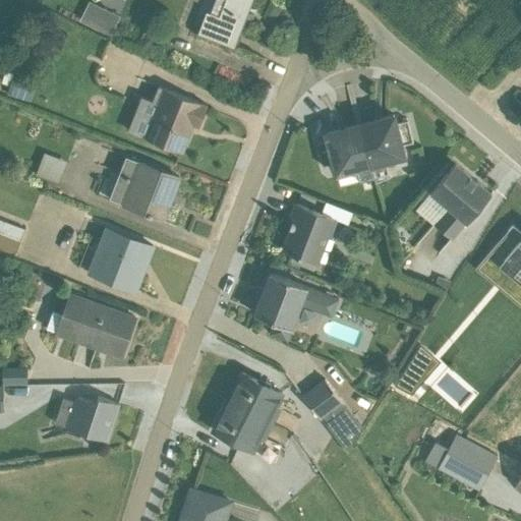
[(88,0),(79,19),(111,34),(120,13),(91,0),(88,0)]
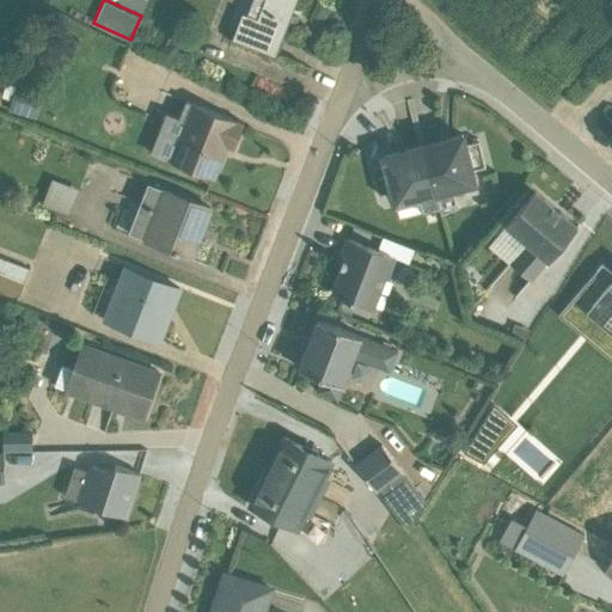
[(292,11),(295,0),(251,0),(246,16),(242,14),(232,40),(274,57),(288,22),(295,25),(298,19),(286,13),(287,10),(292,11)]
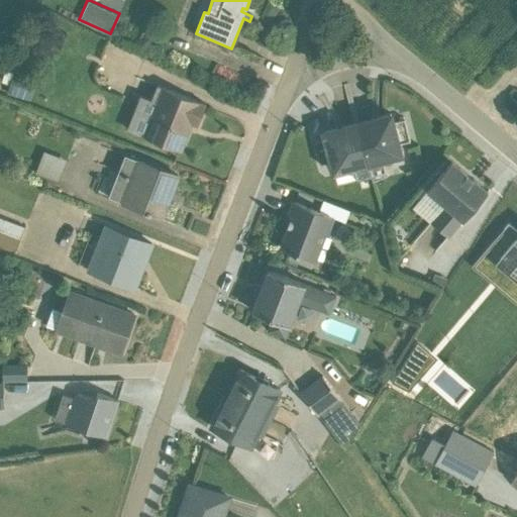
[(345,32),(339,27),(331,35),(337,40),(345,32)]
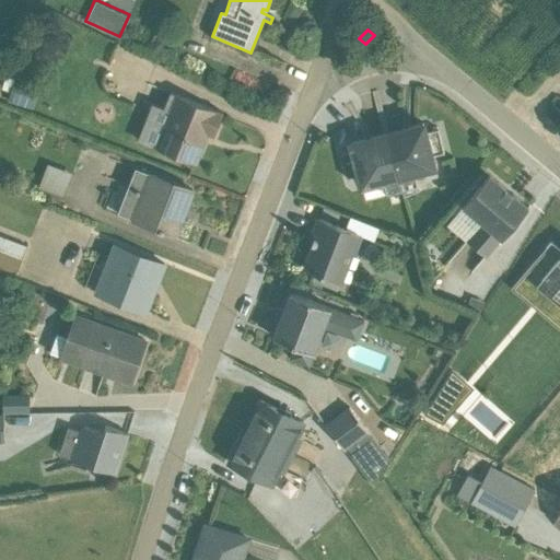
[(213,137),(222,115),(168,93),(161,113),(165,116),(162,125),(156,121),(148,126),(141,143),(195,164),(207,136),(213,137)]
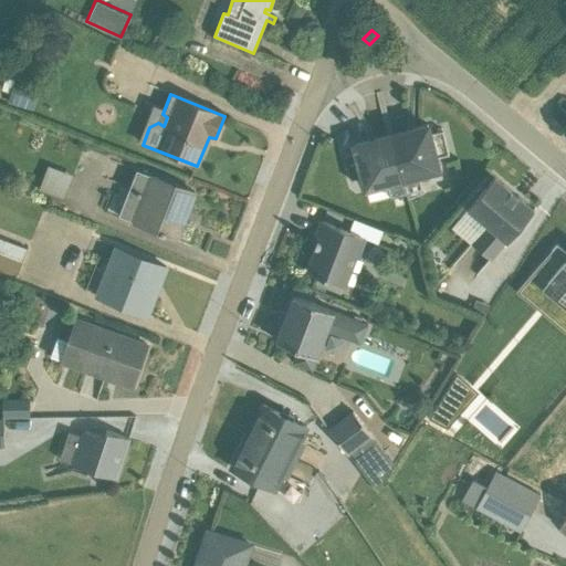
[(448,155),(441,133),(429,135),(426,125),(389,136),(405,199),(406,199),(412,197),(411,192),(421,189),(418,177),(441,170),(437,158),(448,155)]
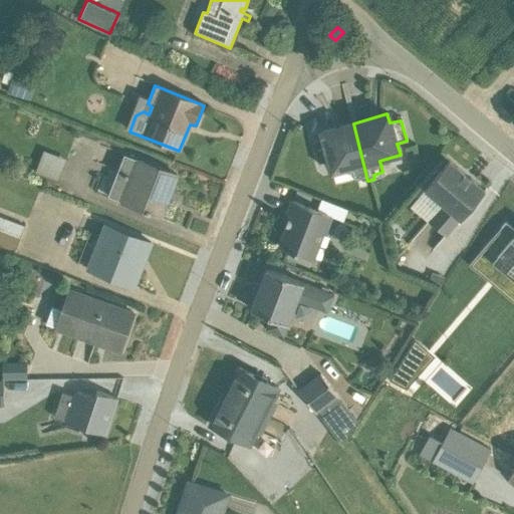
[(323,141),(312,144),(317,165),(327,162),(335,184),(366,176),(353,123),(321,132),(323,141)]
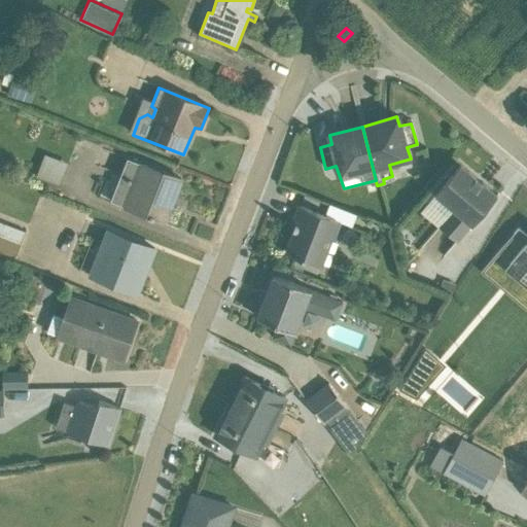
[(44,152),(37,176),(61,183),(67,160),(44,152)]
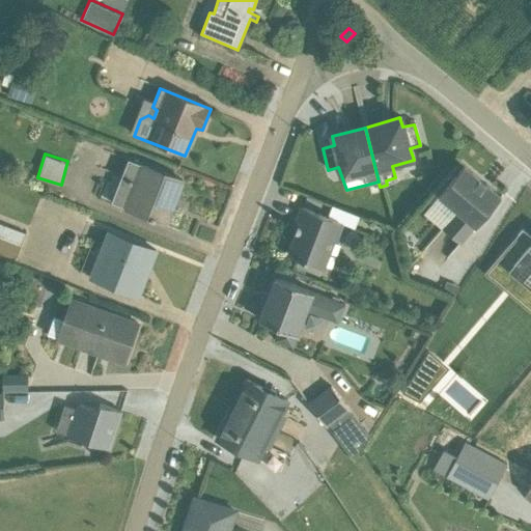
[(128,161),(110,203),(165,224),(182,182),(128,161)]
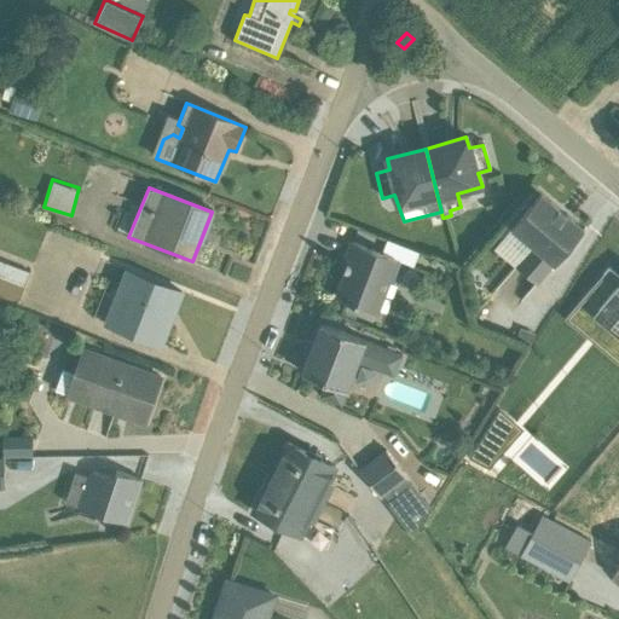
[(536,284),(583,230),(539,194),(493,248),(536,284)]
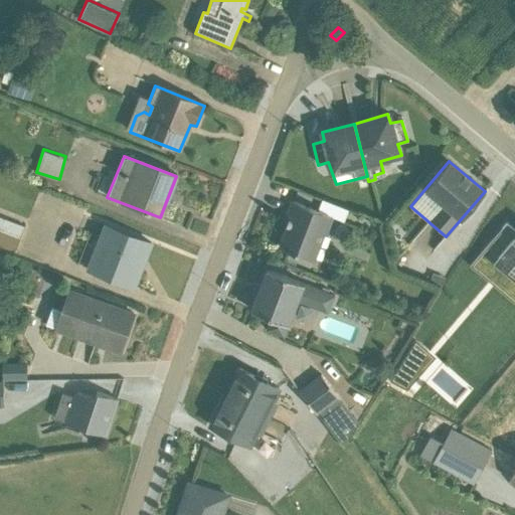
[(312,260),(314,261),(331,216),(341,220),(346,208),(335,204),(322,200),(318,211),(292,201),(287,214),(291,215),(279,247),(289,251),(285,263),(294,267),(296,262),(309,267),(312,260)]
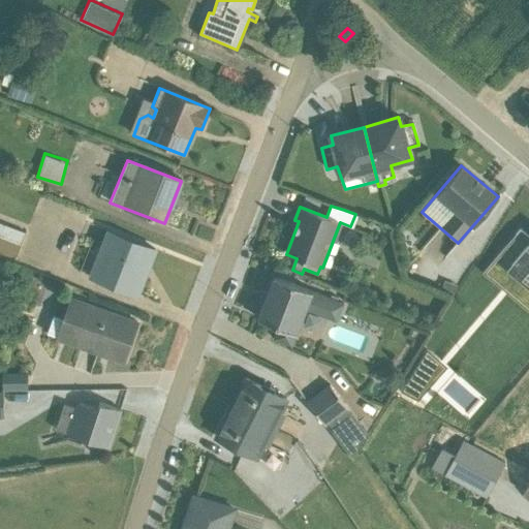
[(0,220),(0,248),(17,255),(25,230),(0,220)]
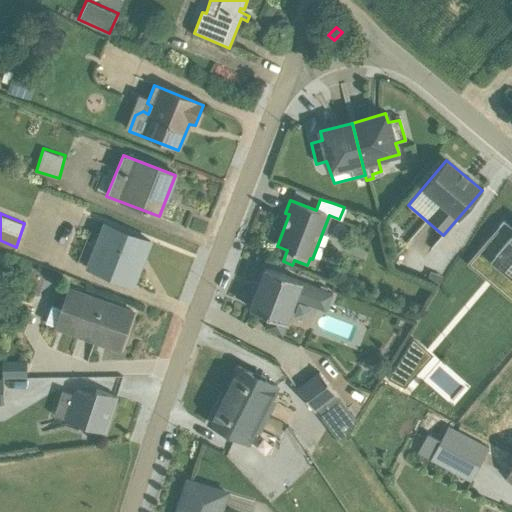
[(511,229),(502,222),(466,264),(511,302),(511,229)]
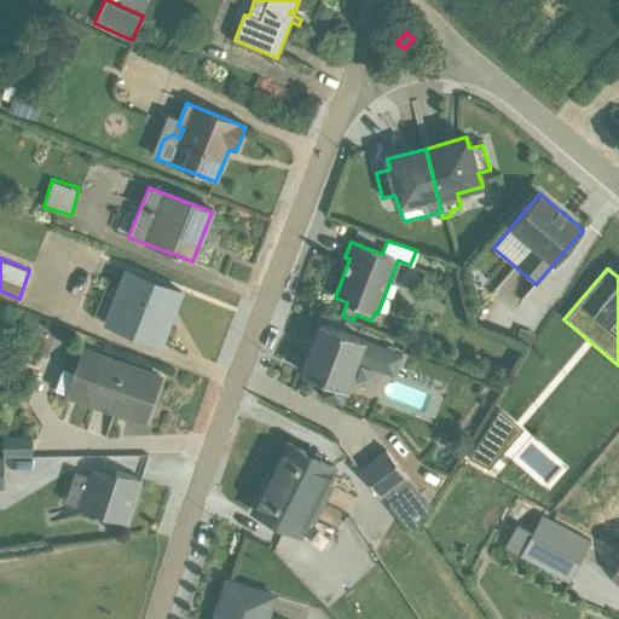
[(180,293),(123,271),(103,324),(158,346),(180,293)]
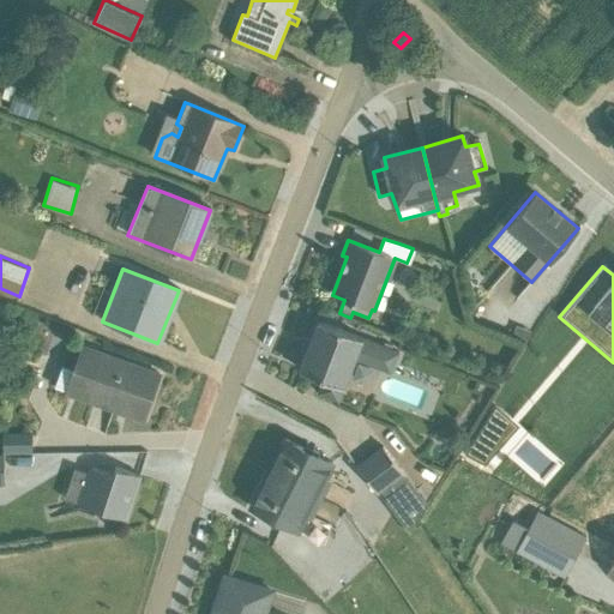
[(317,320),(298,369),(321,377),(315,393),(338,402),(355,359),(391,373),(398,351),(317,320)]
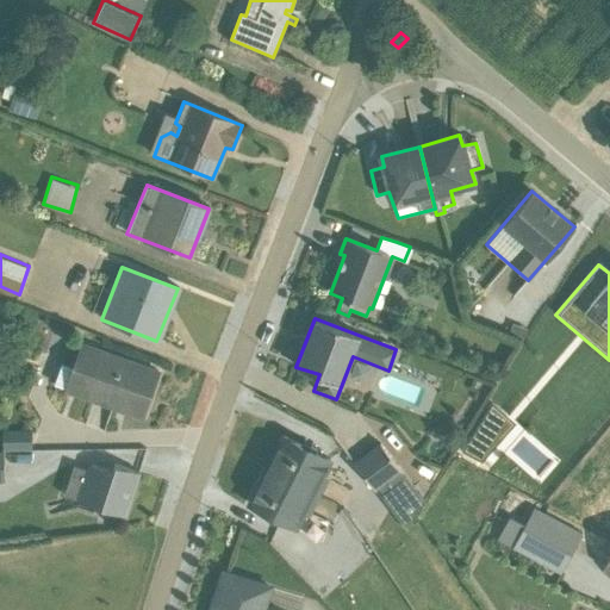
[(61,363),(54,386),(141,417),(157,373),(80,346),(72,367),(61,363)]
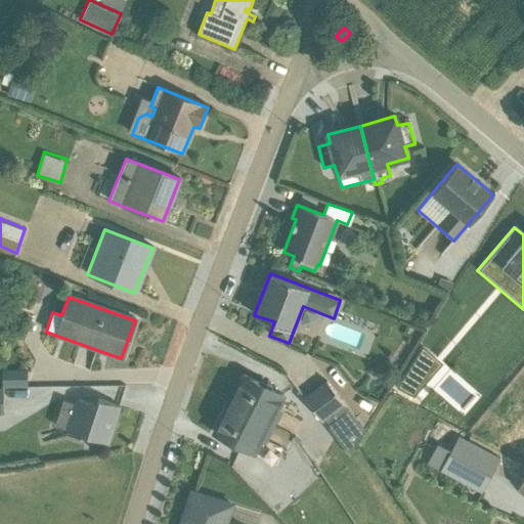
[(1,387),(27,387),(27,372),(1,372),(1,387)]
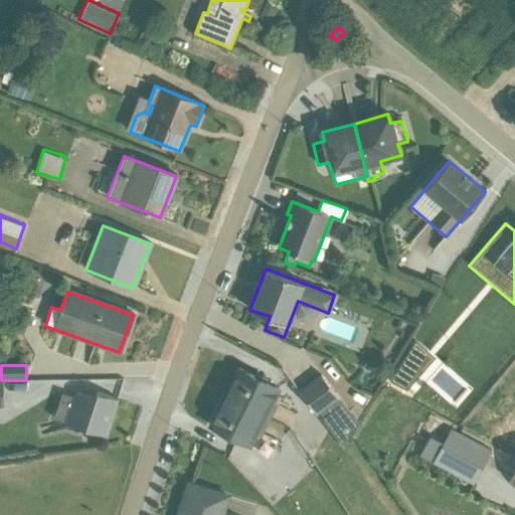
[(280,390),(238,369),(223,397),(269,420),(277,404),(274,402),(280,390)]
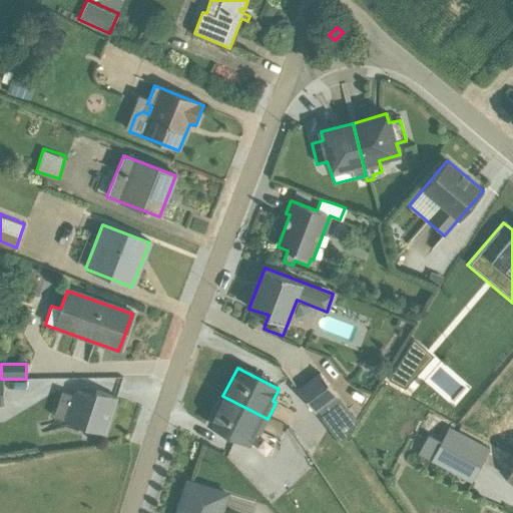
[(319,372),(298,388),(341,446),(356,421),(319,372)]
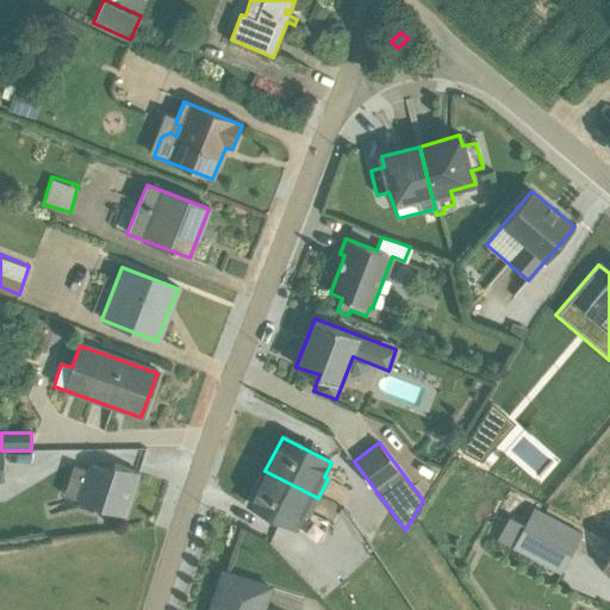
[(74,466),(63,496),(123,516),(137,473),(110,464),(107,471),(87,464),(85,470),(74,466)]
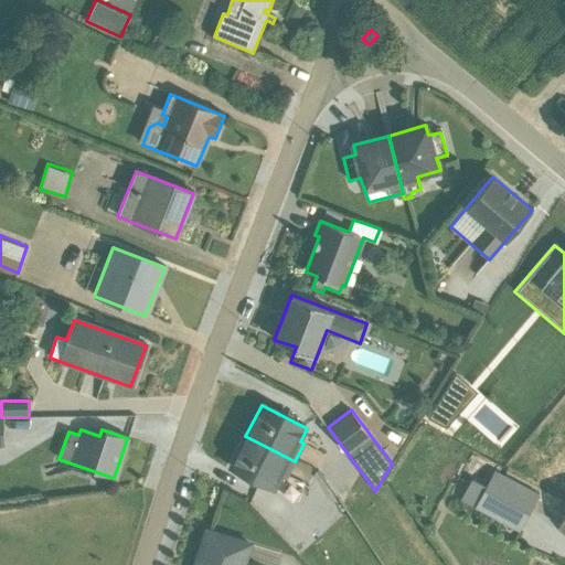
[(245,436),(230,467),(246,476),(245,479),(258,486),(259,483),(274,491),(281,477),(283,477),(285,478),(277,494),(288,500),(297,483),(287,478),(295,461),(245,436)]
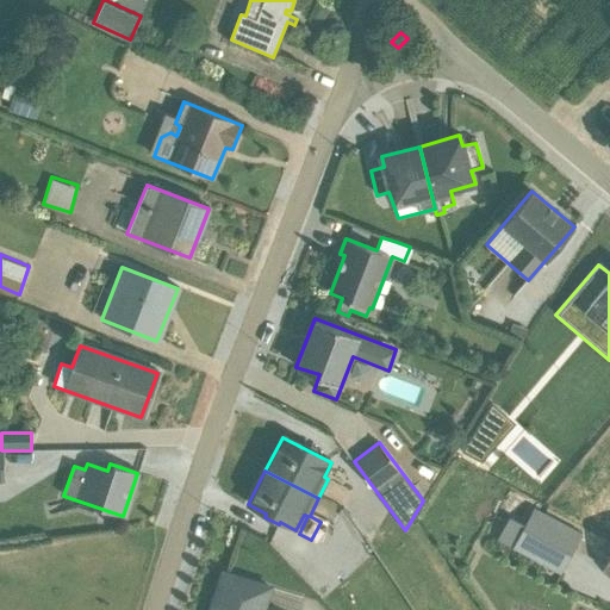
[(560,574),(582,534),(582,533),(533,508),(523,526),(509,518),(496,541),(560,574)]
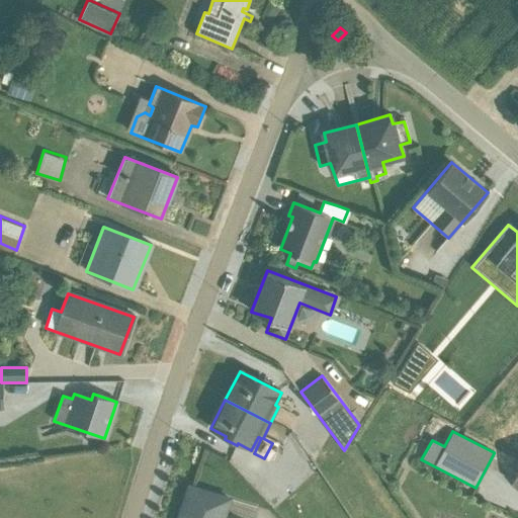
[(189,488),(182,508),(178,517),(227,517),(226,517),(231,501),(189,488)]
